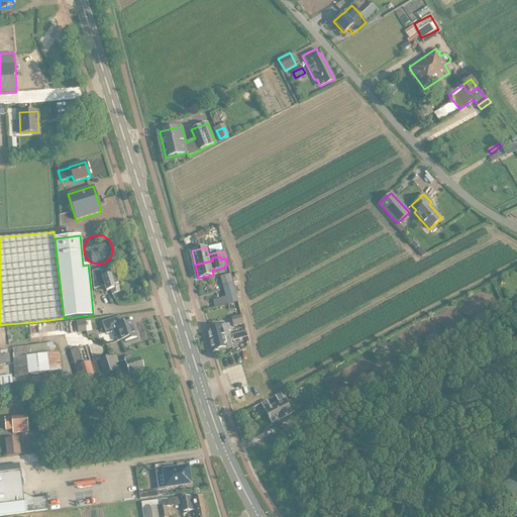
[(102,278),(100,269),(92,272),(94,289),(104,286),(106,291),(110,290),(112,294),(119,292),(118,289),(118,287),(114,274),(102,278)]
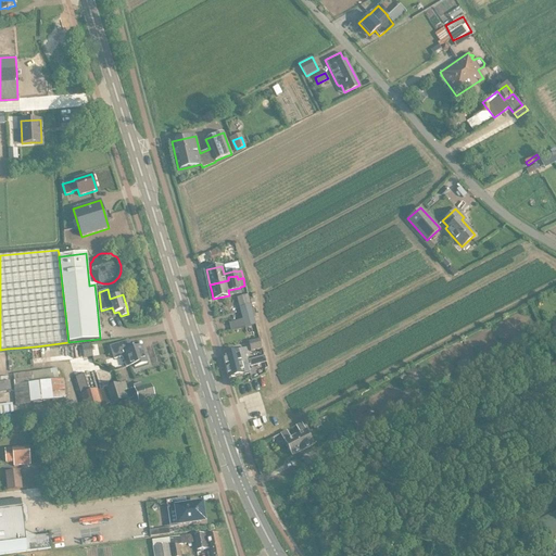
[(242,319),(231,321),(228,323),(230,330),(234,329),(245,327),(255,325),(253,318),(254,318),(253,316),(242,319)]
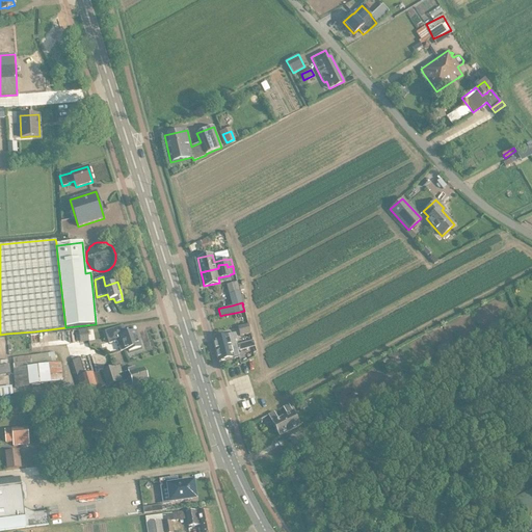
[(240,336),(249,334),(247,324),(238,326),(240,336)]
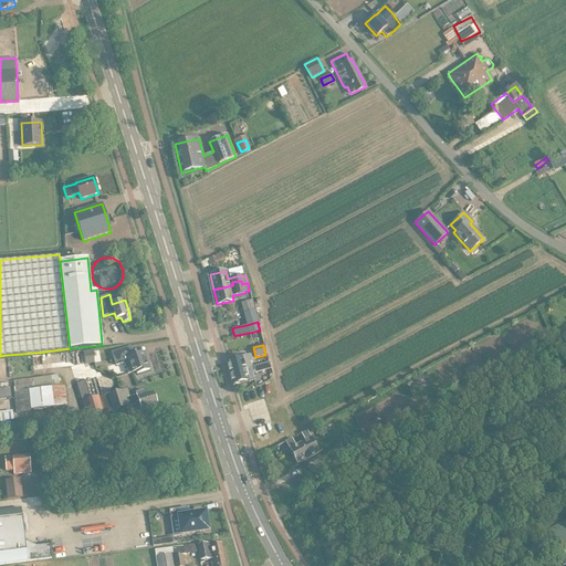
[(146,358),(144,358),(142,353),(133,355),(129,347),(112,353),(116,365),(123,363),(125,365),(128,373),(136,370),(136,374),(149,369),(146,358)]
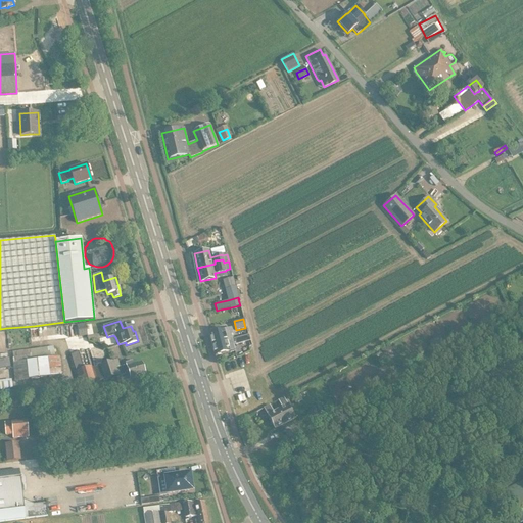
[(79,335),(87,334),(85,323),(77,325),(79,335)]
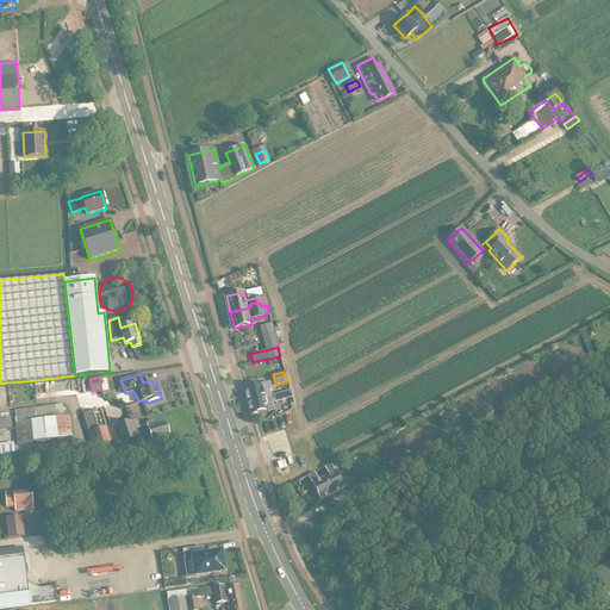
[(247,402),(271,394),(268,390),(272,388),(269,383),(243,390),(247,402)]
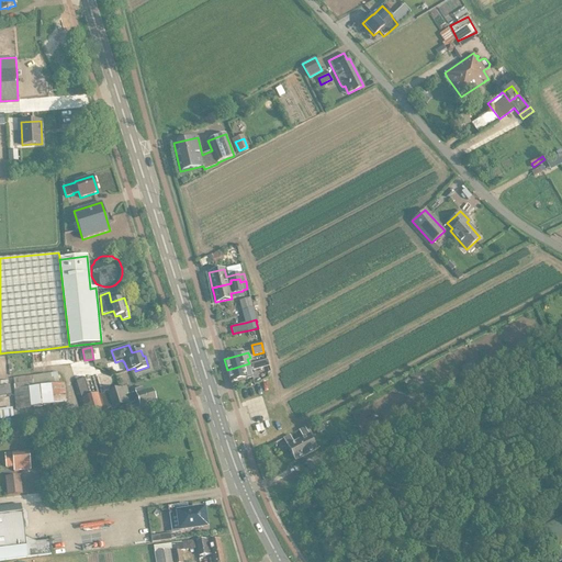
[(249,363),(227,370),(231,382),(234,381),(238,380),(242,379),(249,377),(249,378),(253,377),(251,370),(257,369),(257,368),(268,364),(267,360),(249,364),(249,363)]
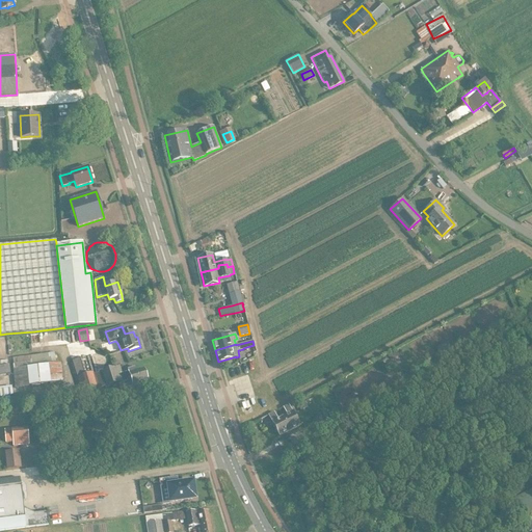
[(84,374),(83,370),(79,357),(72,360),(81,391),(97,386),(98,388),(106,386),(107,387),(113,384),(115,383),(124,381),(122,373),(118,366),(109,369),(92,373),(92,372),(84,374)]
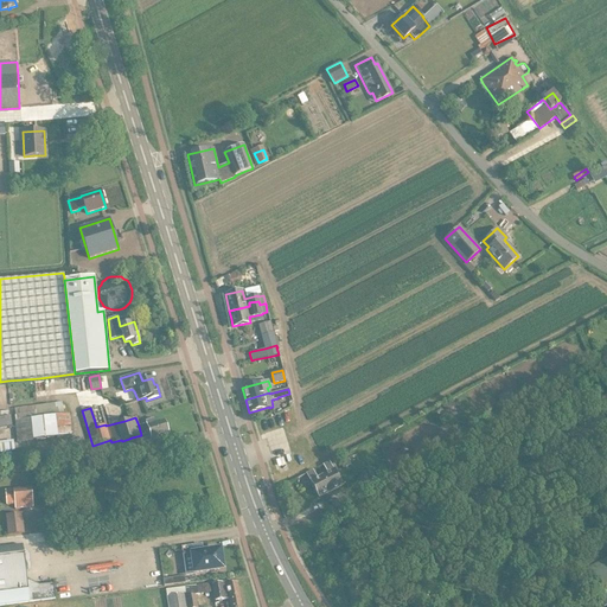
[(11,410),(0,410),(0,426),(12,427),(11,410)]
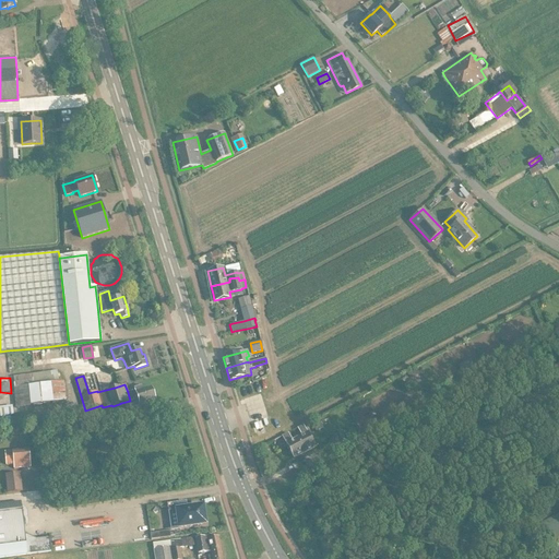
[(58,381),(14,388),(16,407),(66,401),(62,381),(58,381)]
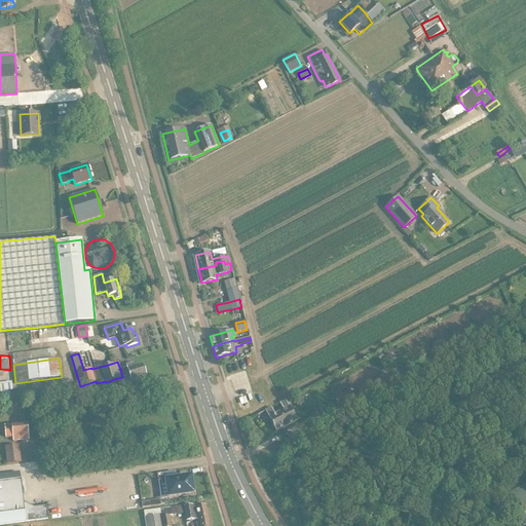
[(146,373),(145,370),(144,369),(142,365),(137,367),(137,366),(136,364),(134,365),(133,363),(126,365),(126,367),(120,369),(122,377),(129,375),(130,381),(146,376),(145,374),(146,373)]
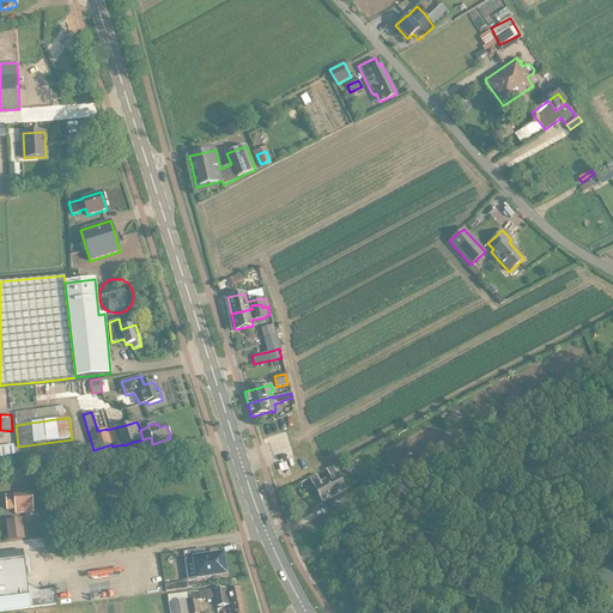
[(0,444),(1,455),(14,454),(14,444),(0,444)]
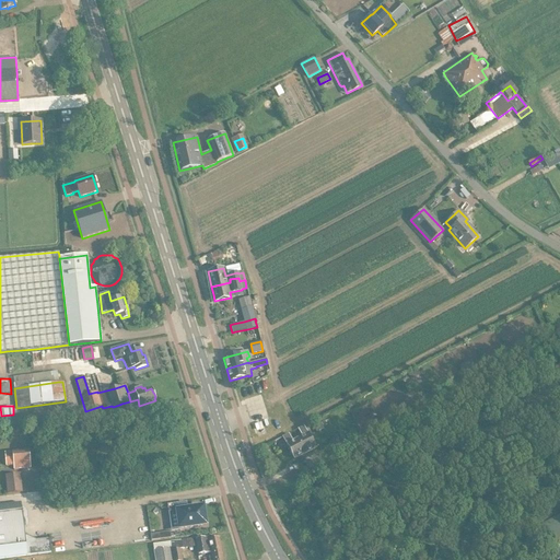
[(319,421),(312,424),(316,432),(324,429),(319,421)]
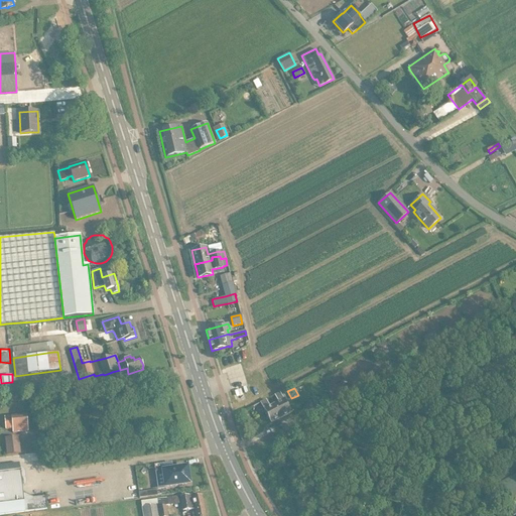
[(280,418),(290,412),(283,399),(283,398),(279,392),(274,395),(277,401),(273,404),(280,418)]
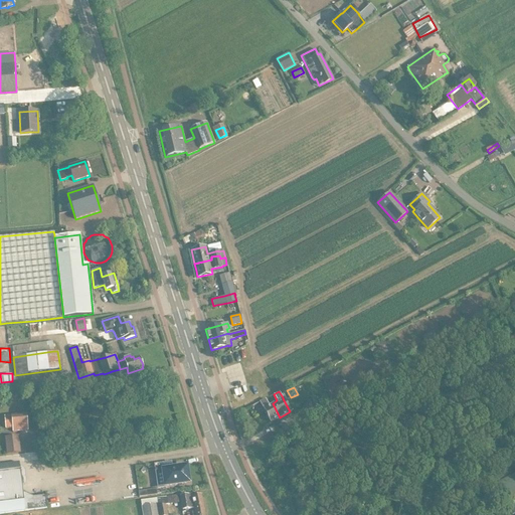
[(280,417),(273,403),(269,404),(266,398),(260,401),(263,407),(261,409),(262,411),(263,412),(265,411),(271,421),(280,417)]
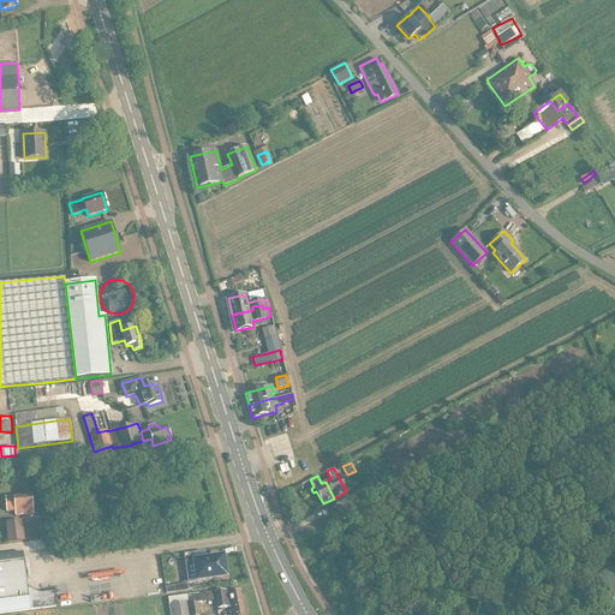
[(34,513),(31,494),(5,497),(6,512),(15,511),(15,515),(34,513)]
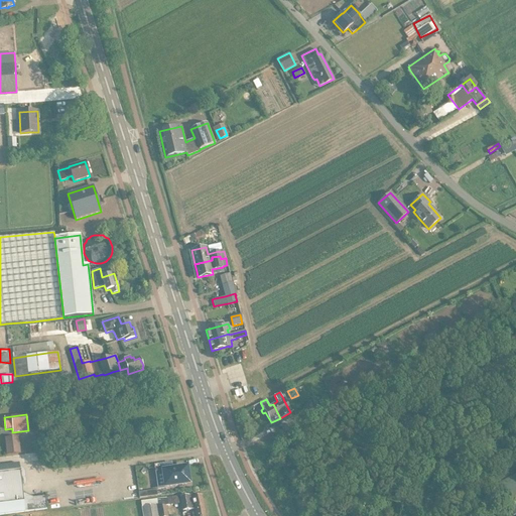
[(18,454),(17,436),(4,437),(6,449),(4,449),(5,452),(6,452),(6,455),(18,454)]
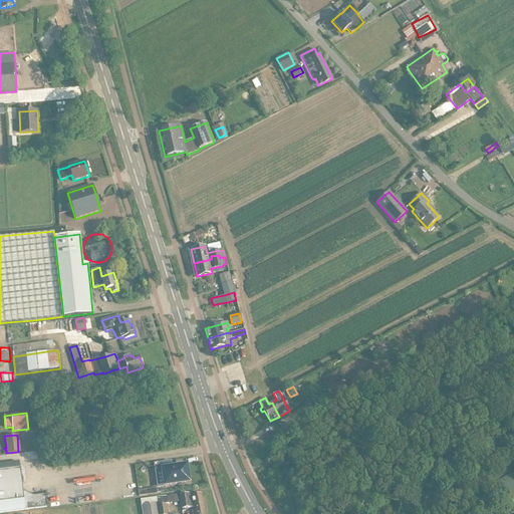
[(0,463),(0,512),(34,508),(33,496),(22,491),(19,462),(0,463)]
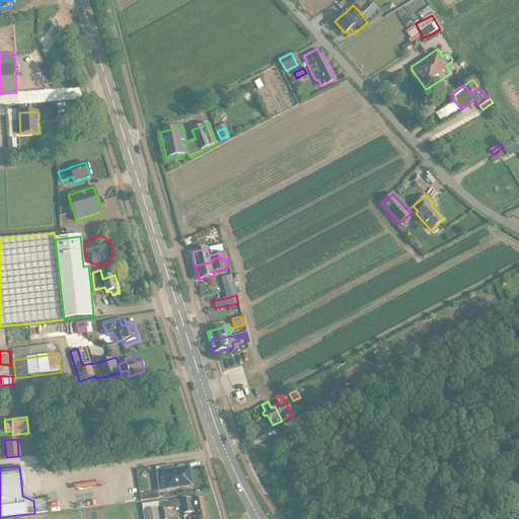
[(171,472),(171,467),(157,469),(158,477),(164,476),(166,490),(190,486),(188,469),(171,472)]
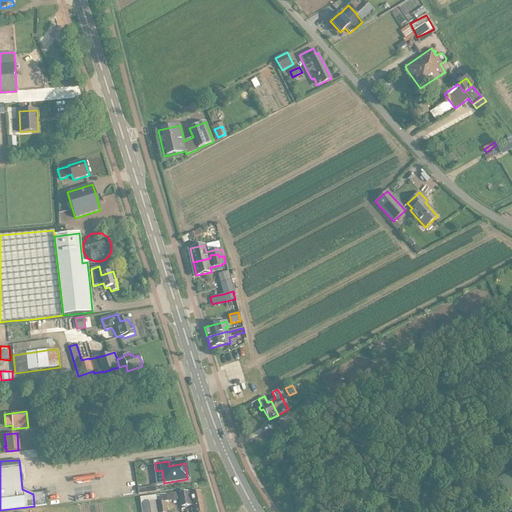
[(137,488),(138,493),(157,490),(156,485),(137,488)]
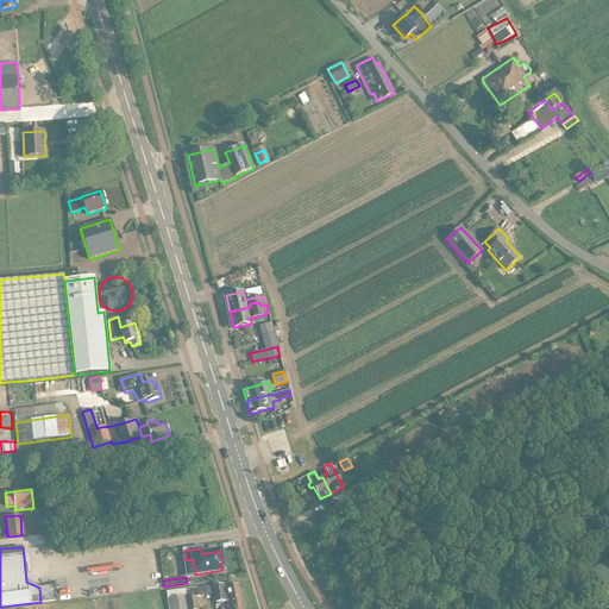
[(238,584),(231,585),(227,586),(226,583),(223,584),(218,584),(213,585),(215,602),(215,604),(219,604),(219,602),(230,601),(240,598),(240,597),(238,584)]
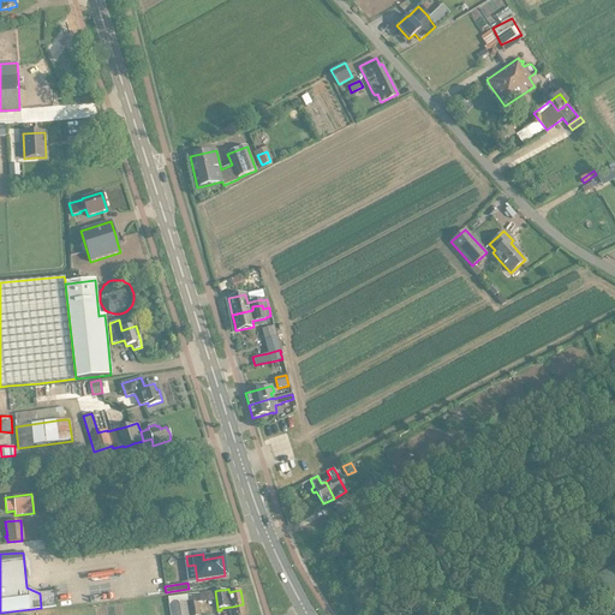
[(169,614),(201,614),(199,602),(214,601),(213,590),(168,595),(169,614)]
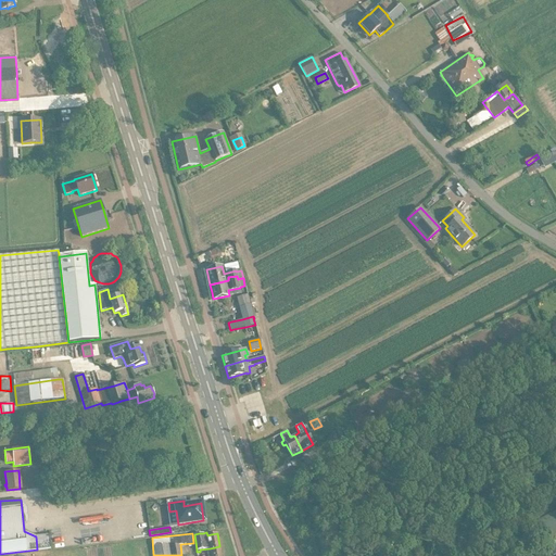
[(220,555),(219,546),(210,548),(210,552),(211,555),(220,555)]
